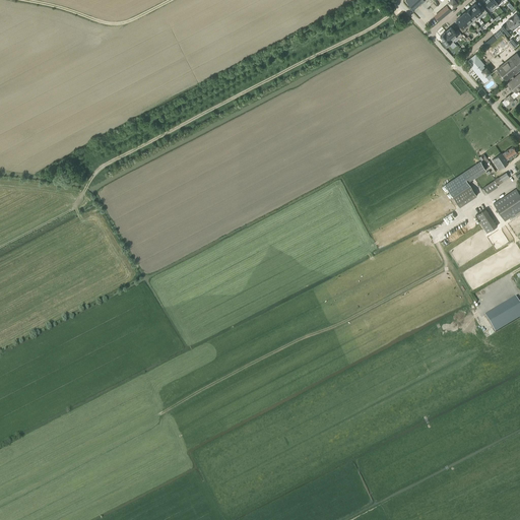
[(455,0),(452,0),(448,3),(453,9),(459,4),(455,0)]
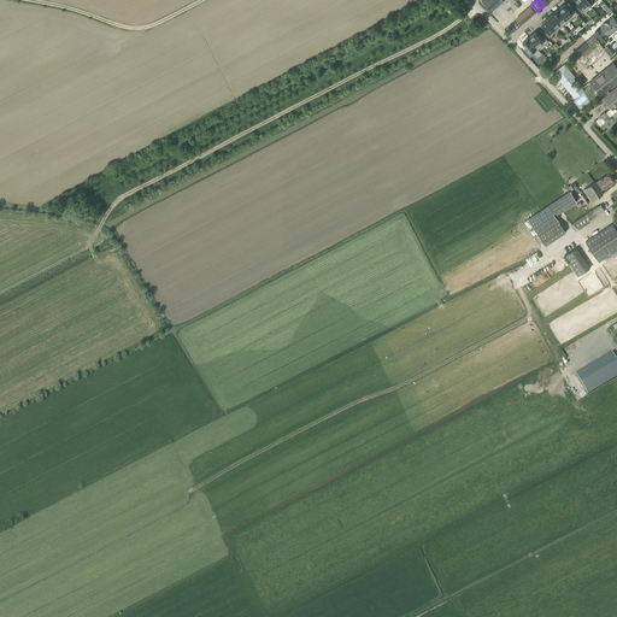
[(582,13),(586,11),(583,9),(589,4),(585,0),(575,0),(580,5),(577,7),(582,13)]
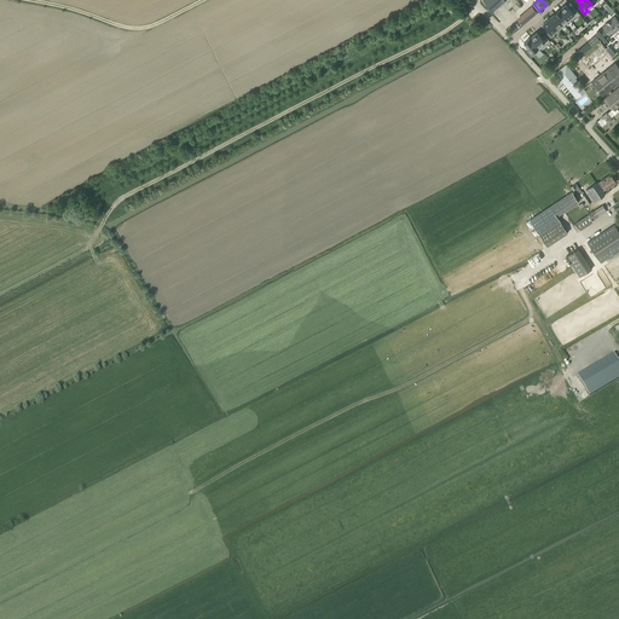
[(566,4),(561,9),(568,18),(574,13),(577,16),(579,13),(574,7),(572,10),(566,4)]
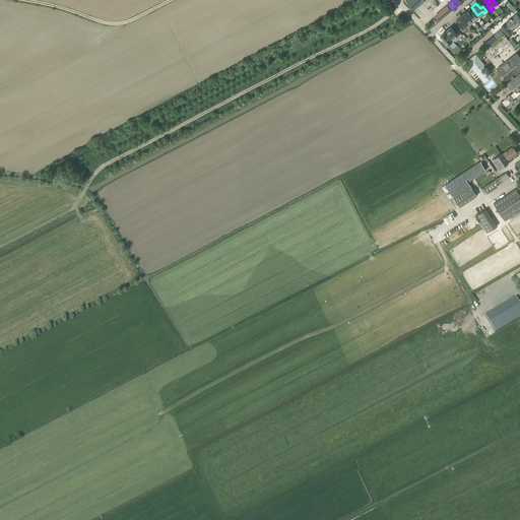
[(435,15),(439,20),(451,10),(446,4),(435,15)]
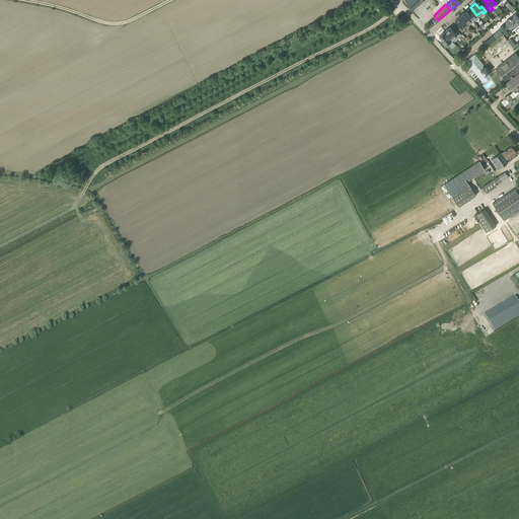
[(470,7),(465,11),(472,19),(476,15),(470,7)]
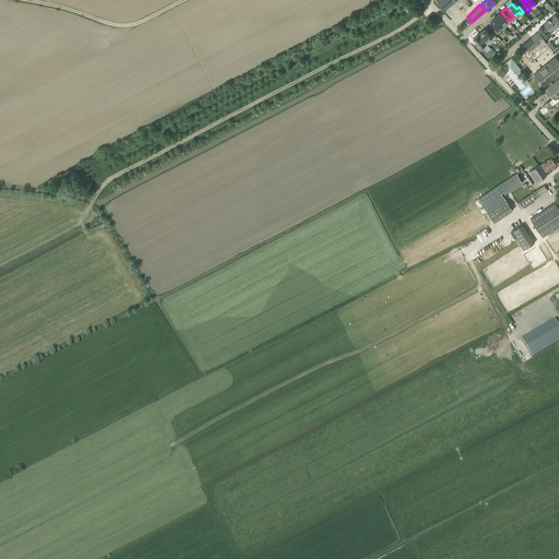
[(501,12),(496,16),(503,25),(509,21),(501,12)]
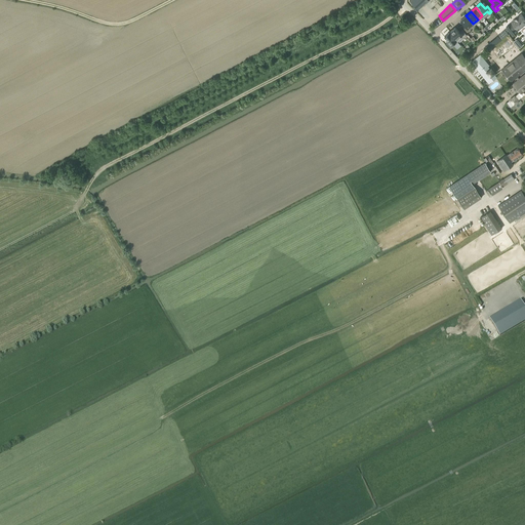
[(462,27),(467,32),(470,30),(468,28),(473,24),(466,15),(461,19),(466,25),(462,27)]
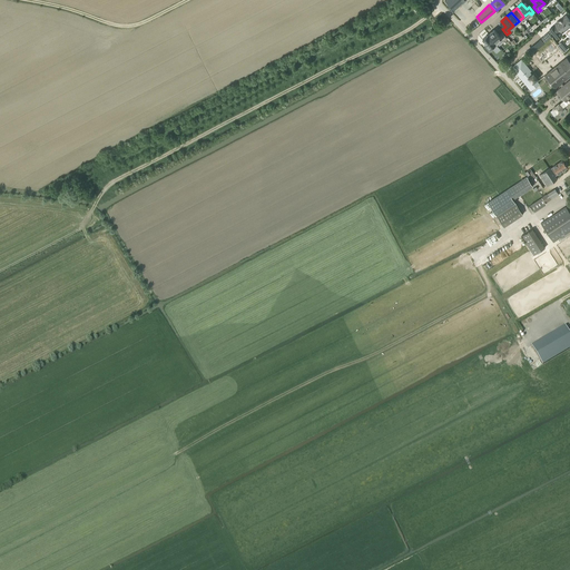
[(556,26),(550,30),(558,39),(563,33),(569,27),(569,20),(567,17),(560,21),(560,22),(557,26),(556,26)]
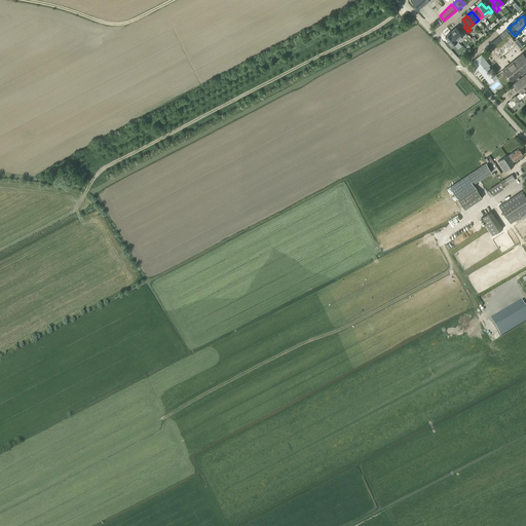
[(456,27),(451,32),(458,40),(463,35),(464,37),(467,35),(463,30),(460,33),(456,27)]
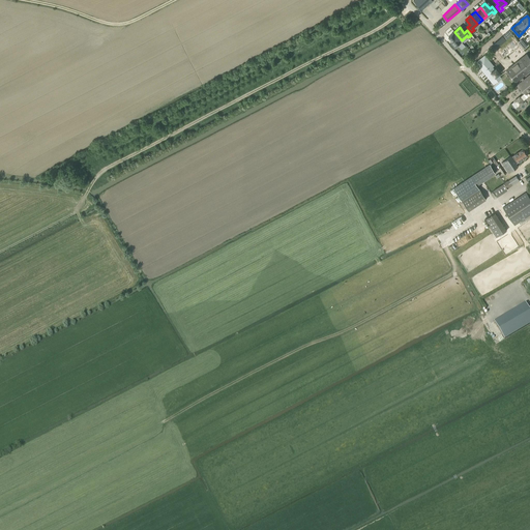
[(454,32),(449,36),(453,41),(451,43),(455,49),(458,47),(455,45),(462,40),(454,32)]
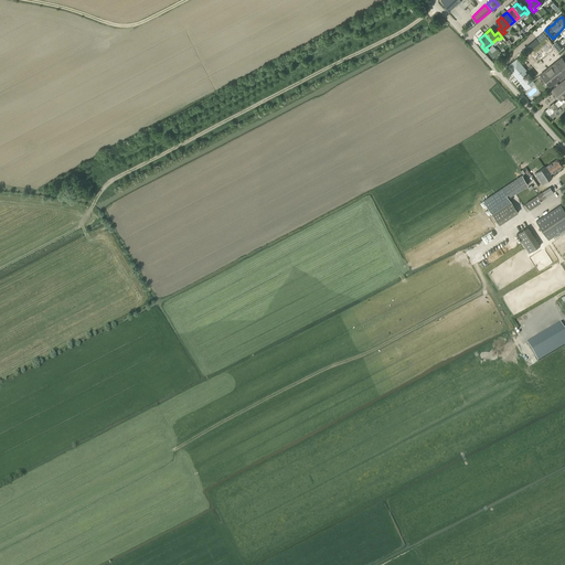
[(547,43),(542,48),(547,54),(551,51),(551,50),(552,49),(547,43)]
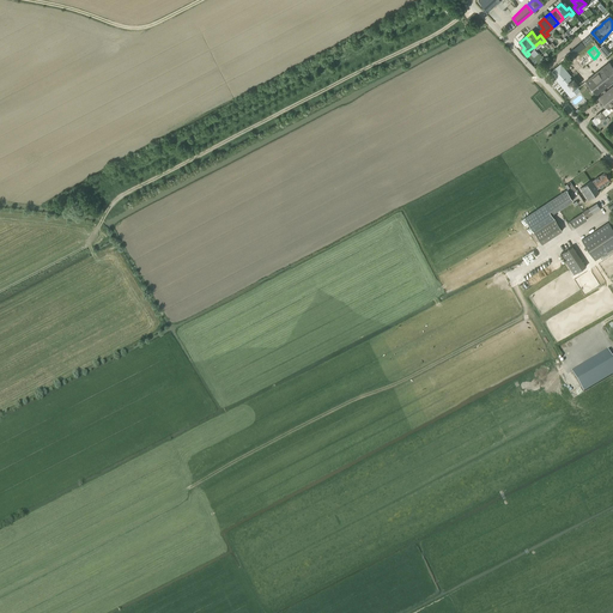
[(612,82),(612,66),(610,61),(586,80),(598,95),(612,82)]
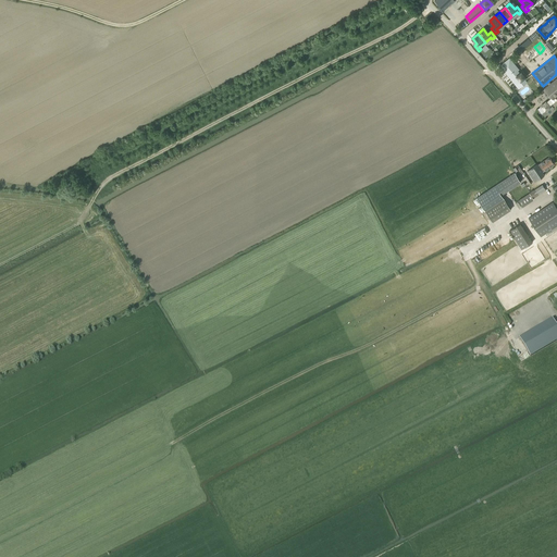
[(512,64),(504,71),(507,74),(508,73),(517,84),(523,78),(525,76),(521,72),(520,73),(518,71),(512,64)]
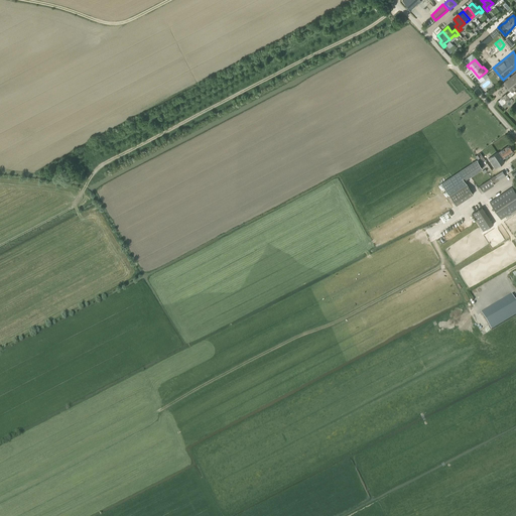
[(515,89),(515,72),(515,73),(504,82),(512,92),(515,89)]
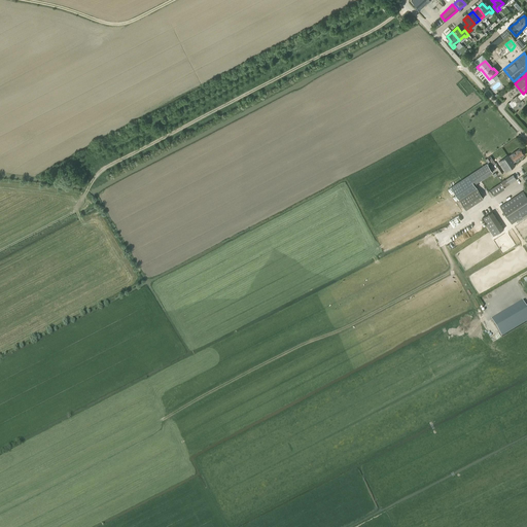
[(513,107),(516,105),(524,98),(521,94),(510,103),(513,107)]
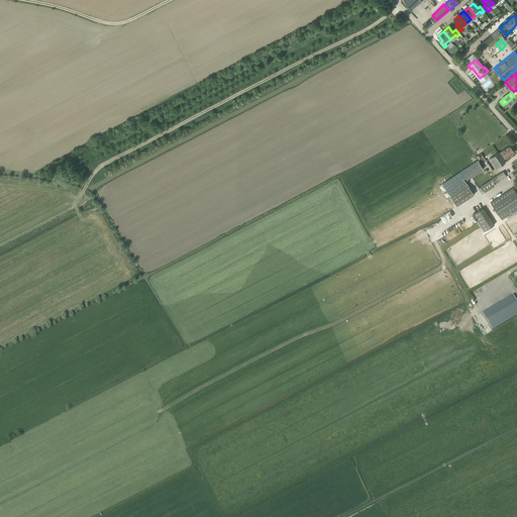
[(503,150),(499,153),(499,152),(489,159),(496,169),(506,163),(502,158),(504,156),(506,158),(515,151),(510,145),(503,150)]
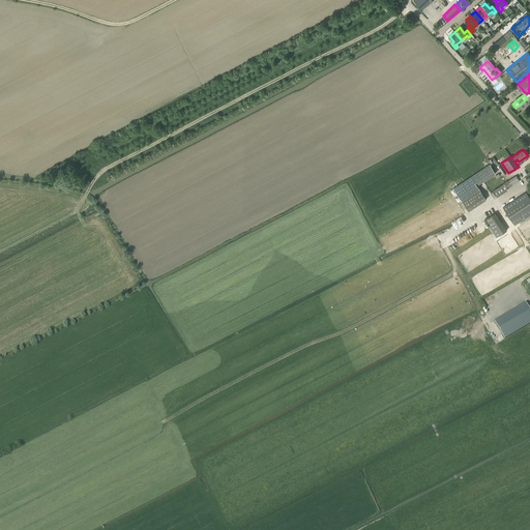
[(490,165),(472,176),(478,184),(495,173),(490,165)]
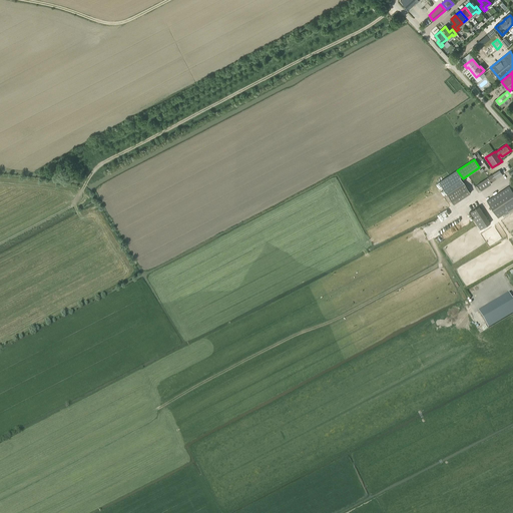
[(439,182),(447,194),(464,182),(462,179),(463,178),(457,170),(439,182)]
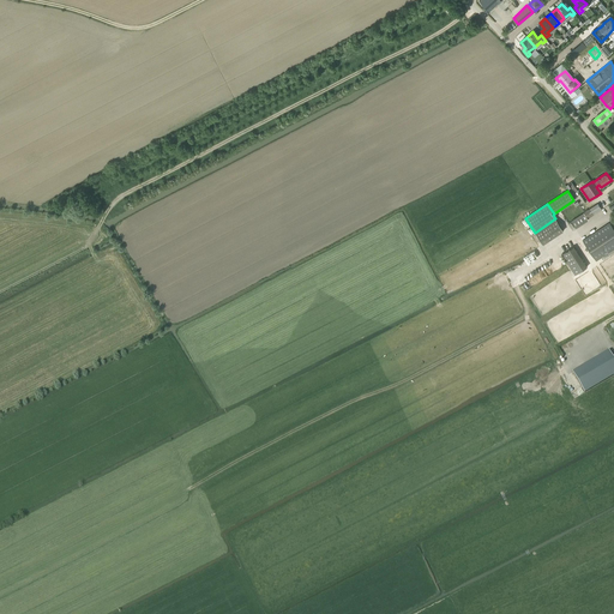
[(599,204),(584,214),(588,220),(602,210),(599,204)]
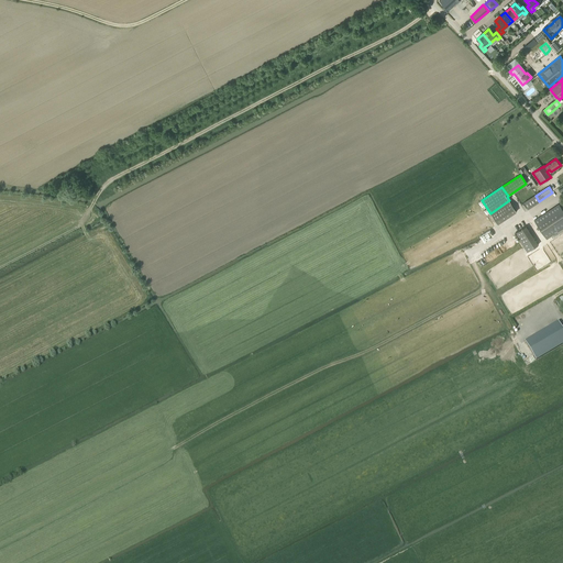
[(539,201),(536,196),(523,203),(527,209),(539,201)]
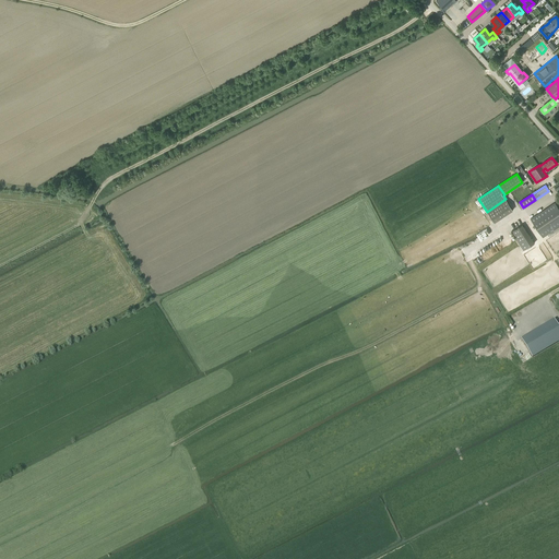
[(495,223),(513,210),(506,199),(487,212),(495,223)]
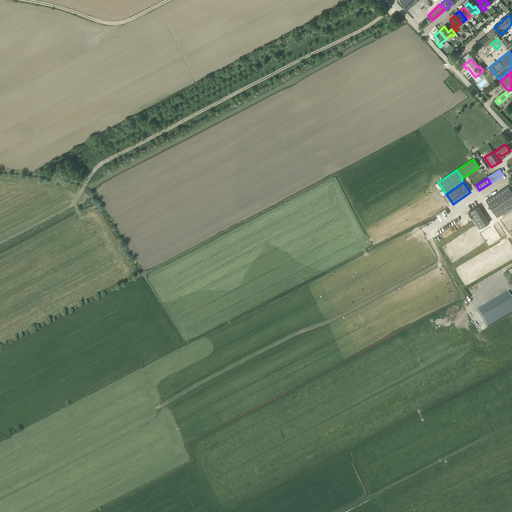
[(511,191),(508,186),(486,201),(497,218),(511,207),(511,191)]
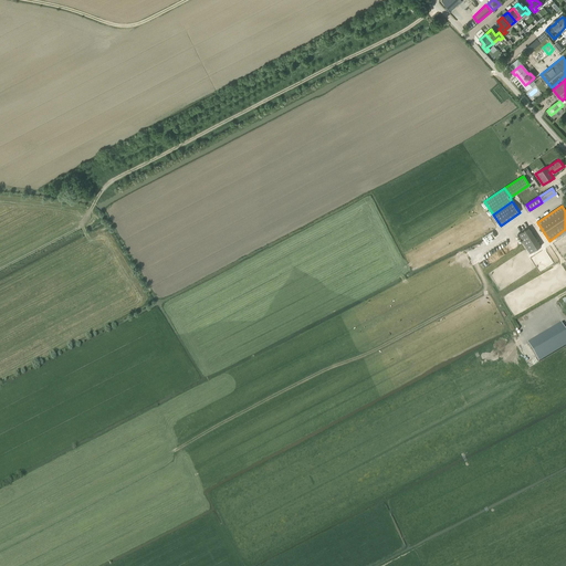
[(530,228),(517,234),(531,253),(542,245),(530,228)]
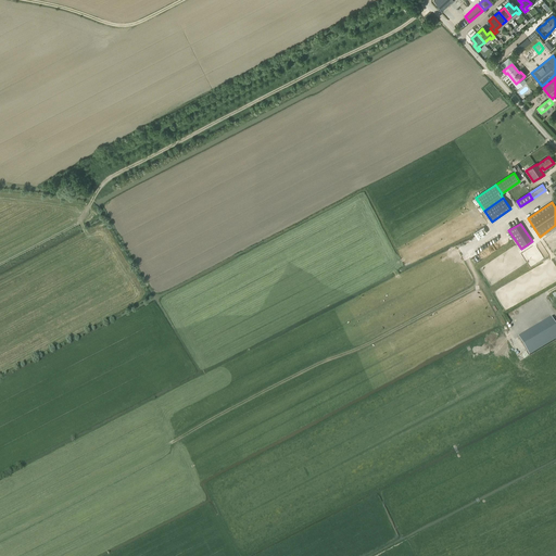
[(525,333),(518,338),(528,354),(555,337),(555,327),(555,326),(551,318),(525,333)]
